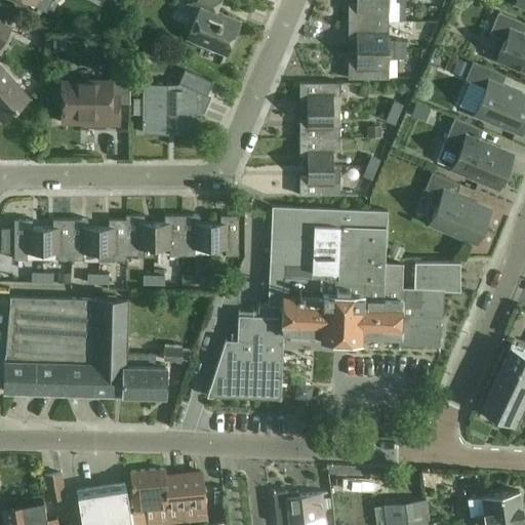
[(227,55),(240,24),(215,13),(220,1),(217,0),(189,0),(188,2),(200,7),(187,39),(227,55)]
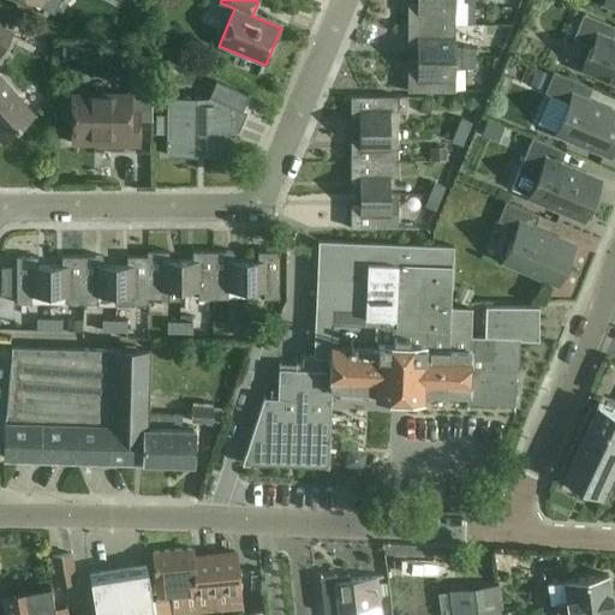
[(407,25),(455,24),(454,0),(416,0),(417,4),(407,4),(407,25)]
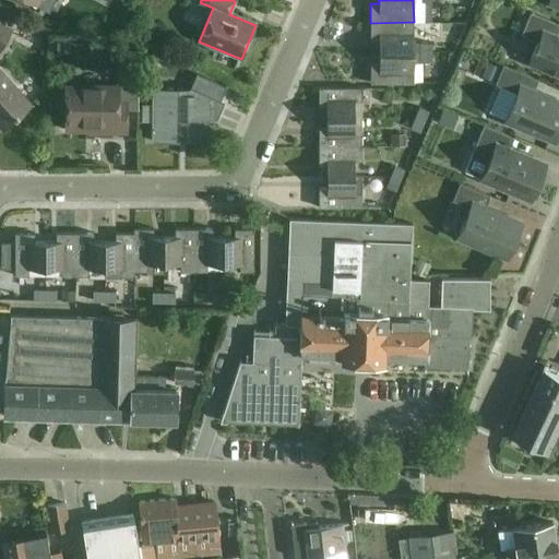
[(558,38),(555,37),(558,26),(558,24),(530,12),(521,35),(537,42),(530,62),(558,73),(558,38)]
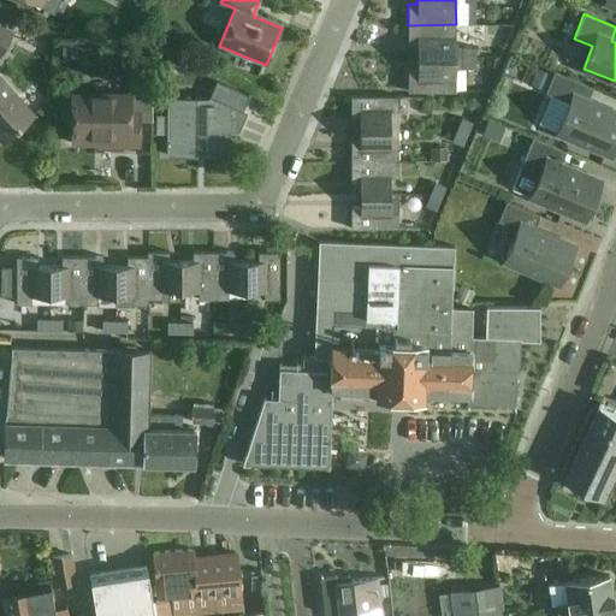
[(418,58),(456,58),(456,24),(408,25),(408,46),(418,46),(418,58)]
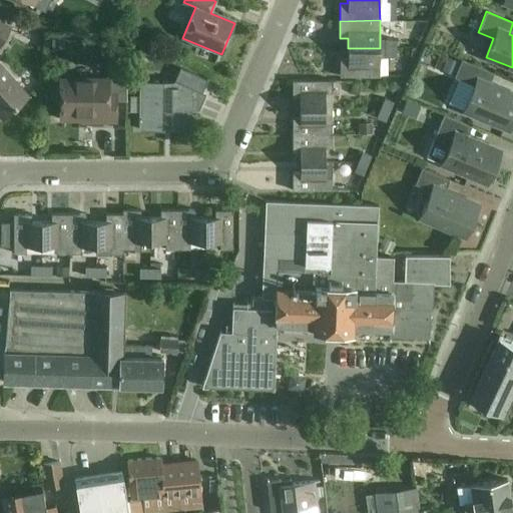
[(0,46),(10,27),(0,21),(0,46)]
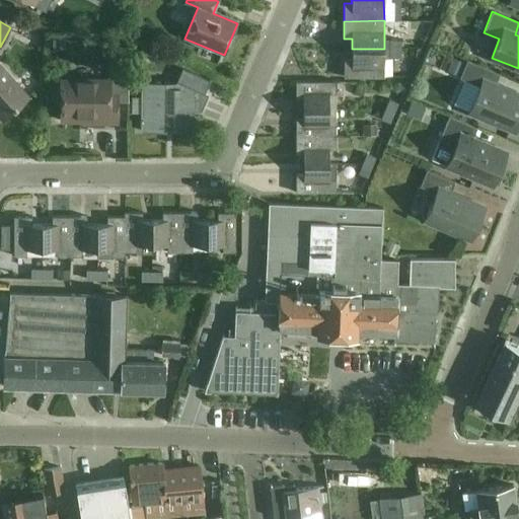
[(391,49),(401,49),(401,41),(391,41),(391,49)]
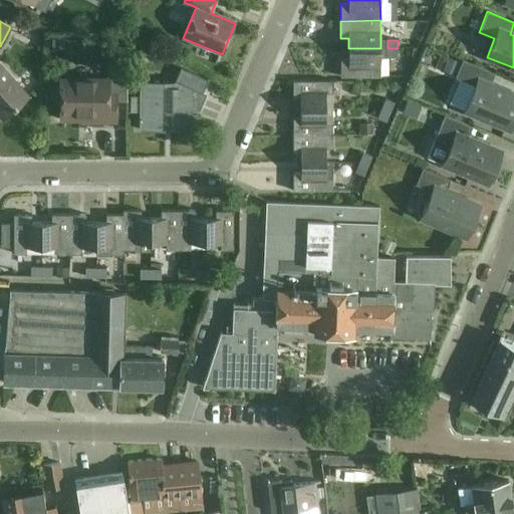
[(380,48),(348,48),(348,58),(340,58),(340,77),(380,76),(380,48)]
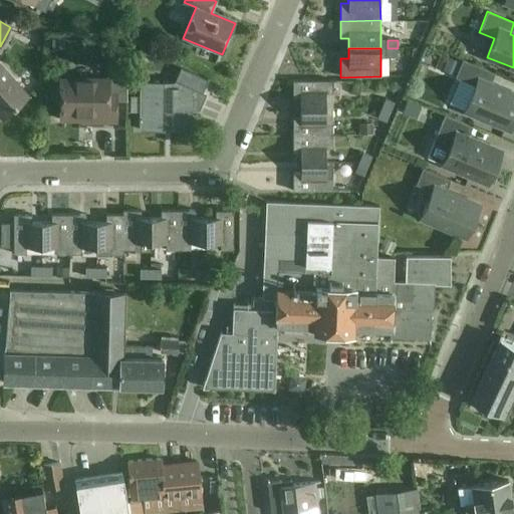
[(388,57),(398,57),(398,48),(388,48),(388,57)]
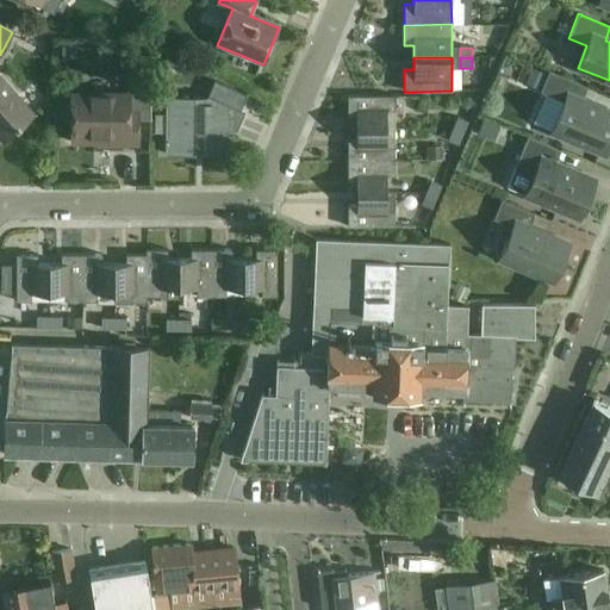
[(531,67),(526,82),(541,89),(545,80),(547,73),(531,67)]
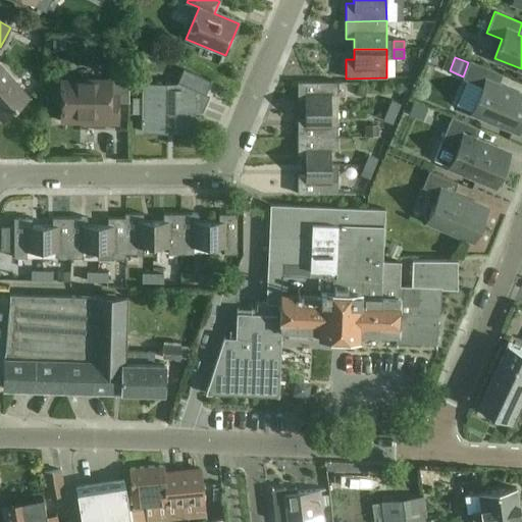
[(521,96),(498,86),(502,74),(469,60),(468,62),(466,68),(463,76),(462,79),(482,87),(472,112),(518,132),(519,129),(521,129),(521,96)]
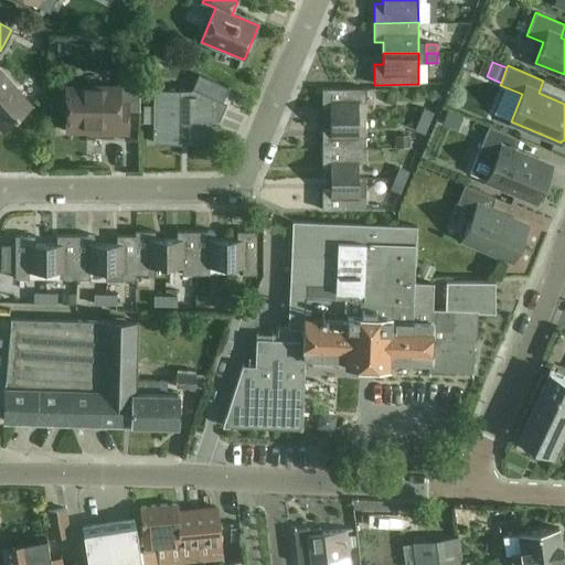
[(0,128),(2,131),(31,106),(0,71),(0,128)]
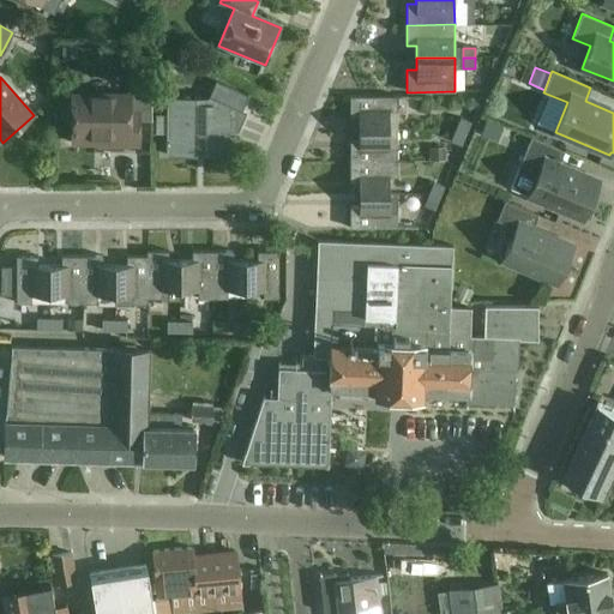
[(126,96),(73,96),(72,144),(138,144),(138,121),(151,121),(151,86),(126,86),(126,96)]
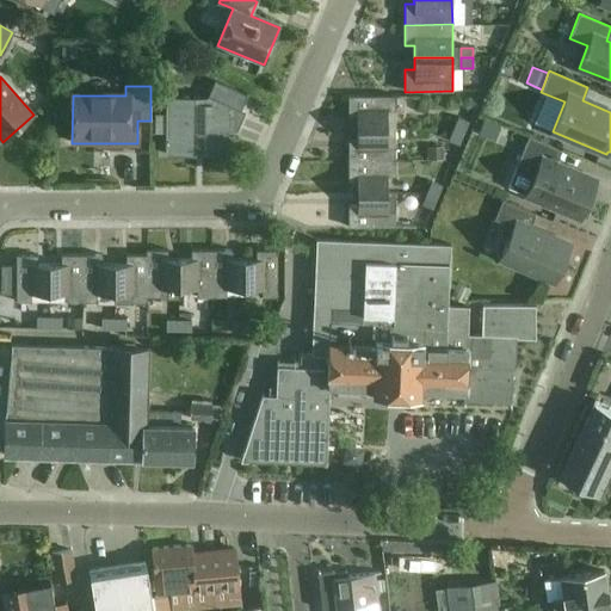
[(244,113),(209,98),(209,91),(193,91),(193,98),(167,98),(166,156),(226,156),(226,130),(235,130),(244,113)]
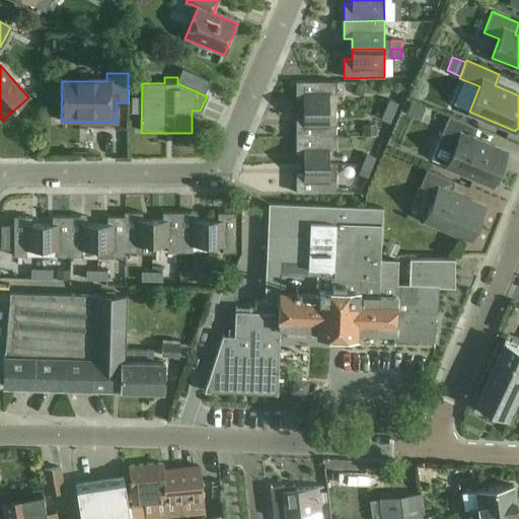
[(303,109),(329,109),(329,95),(337,95),(337,82),(295,82),(295,100),(303,100),(303,109)]
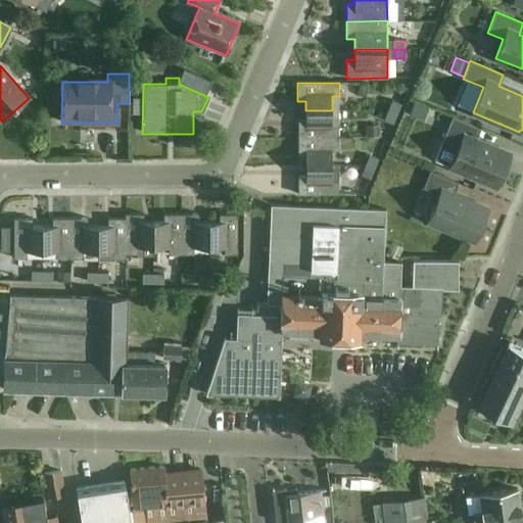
[(397,114),(401,105),(392,102),(388,111),(397,114)]
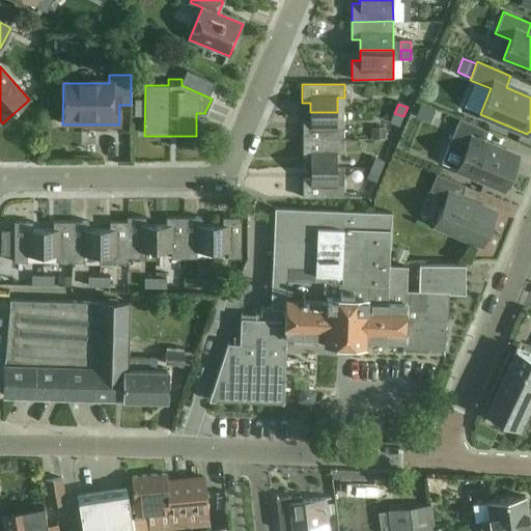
[(337,128),(337,112),(310,112),(310,123),(302,123),(302,141),(344,141),(344,128),(337,128)]
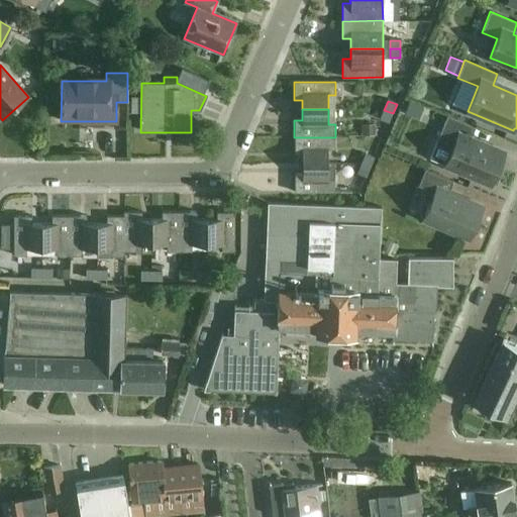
[(389,122),(393,113),(384,110),(381,119),(389,122)]
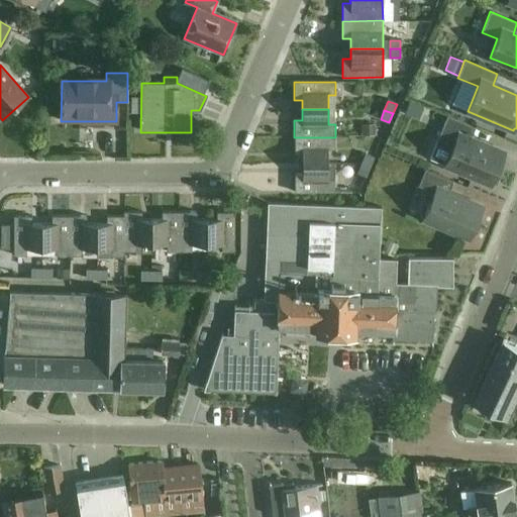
[(436,142),(429,159),(445,165),(491,184),(492,182),(496,184),(502,169),(498,167),(504,152),(471,138),(475,127),(447,115),(436,142)]
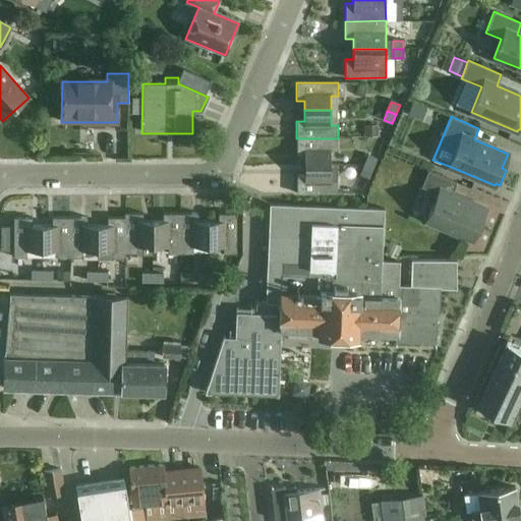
[(378,126),(363,126),(363,136),(378,136),(378,126)]
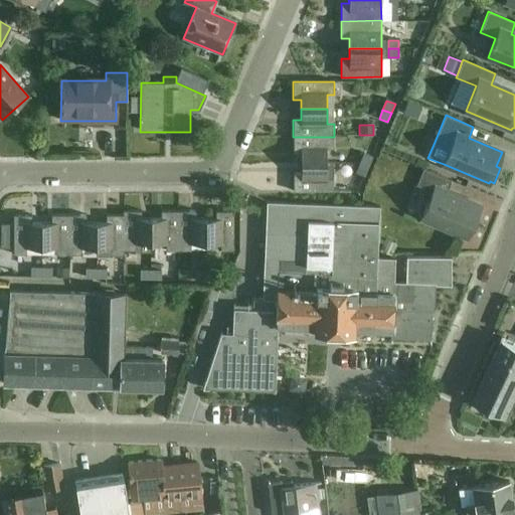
[(334,149),(334,137),(293,137),(293,154),(301,154),(301,164),(333,164),(333,163),(327,163),(327,149),(334,149)]
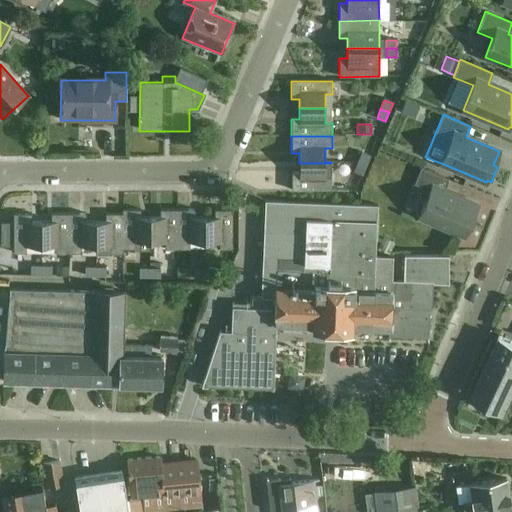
[(357,162),(366,166),(370,156),(361,152),(357,162)]
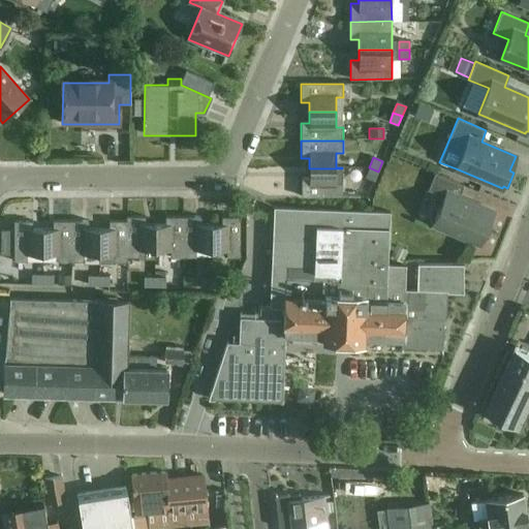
[(374,181),(378,172),(369,167),(365,178),(374,181)]
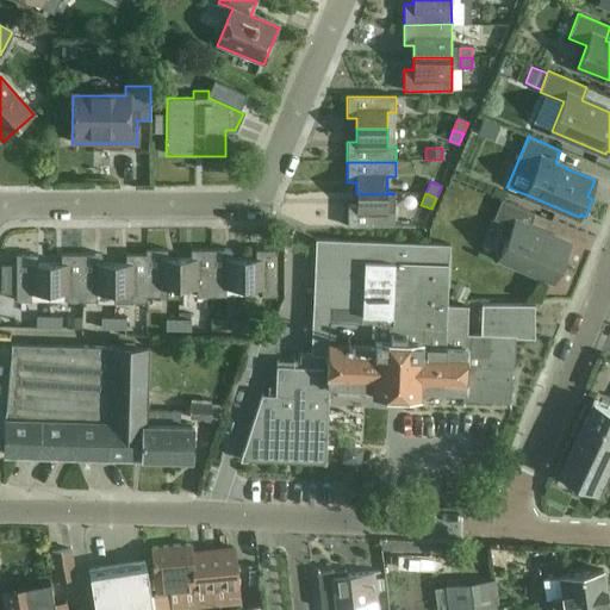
[(394,211),(394,194),(356,194),(356,206),(347,206),(347,228),(396,228),(396,211),(394,211)]
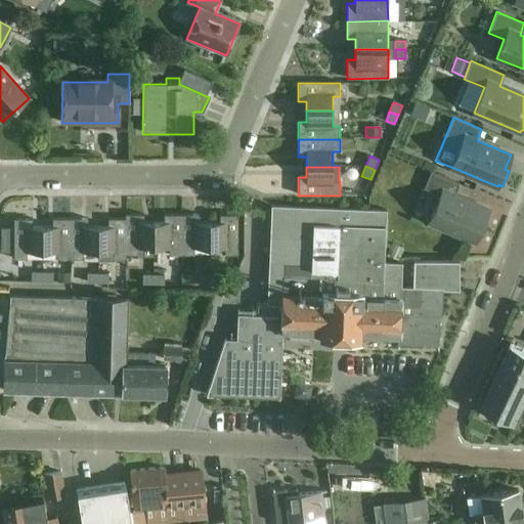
[(429,222),(475,242),(488,210),(454,195),(459,183),(431,172),(424,188),(440,194),(429,222)]
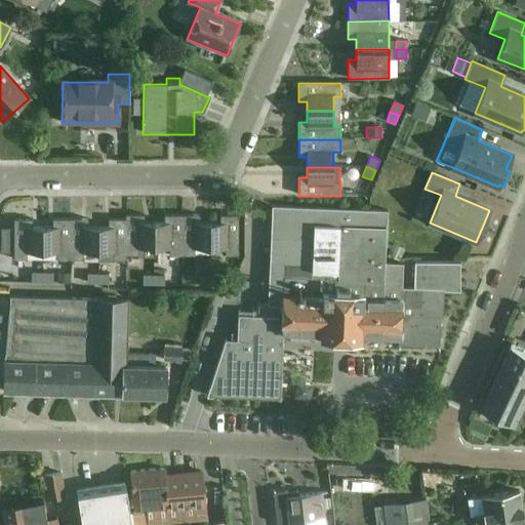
[(245,202),(245,215),(254,216),(255,202),(245,202)]
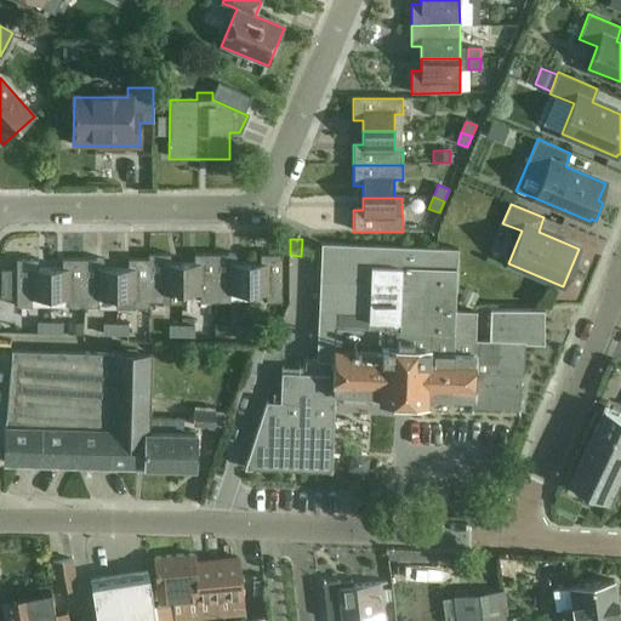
[(543,345),(543,309),(490,308),(489,340),(476,339),(476,311),(454,311),(455,248),(319,244),(315,360),(305,360),(305,370),(281,369),(280,393),(273,393),(273,403),(266,402),(244,468),(331,472),(335,393),(379,396),(379,400),(426,402),(426,397),(472,399),(471,408),(519,410),(520,375),(523,375),(524,343),(543,345)]
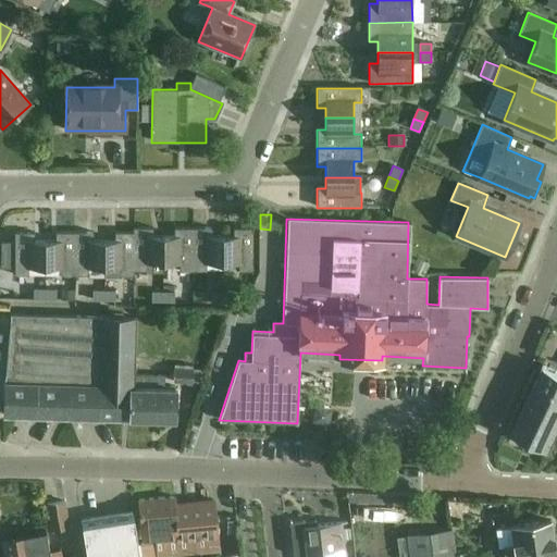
[(132,229),(132,233),(133,233),(133,272),(134,272),(162,272),(162,264),(162,237),(152,237),(152,229),(132,229)]
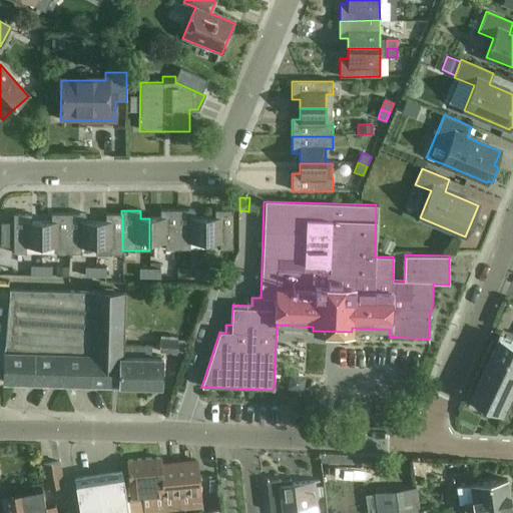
[(164,250),(177,250),(177,210),(160,210),(160,218),(149,218),(149,243),(164,243),(164,250)]
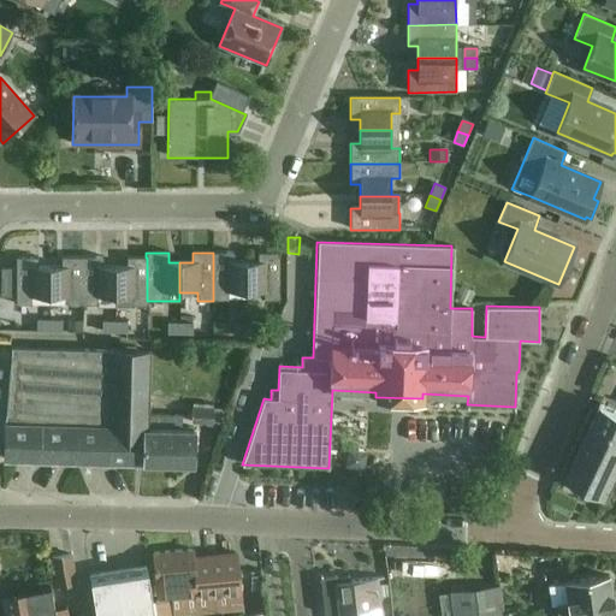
[(246,292),(246,262),(235,262),(235,253),(213,253),(213,301),(227,301),(227,292),(246,292)]
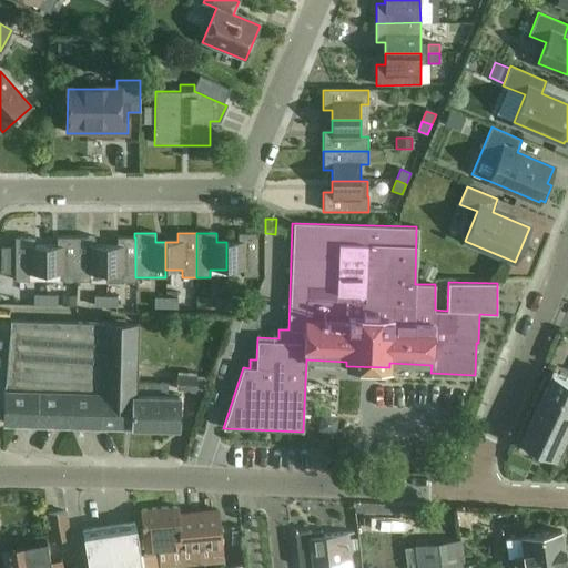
[(226,242),(226,270),(243,269),(243,277),(259,277),(257,233),(239,233),(239,242),(226,242)]
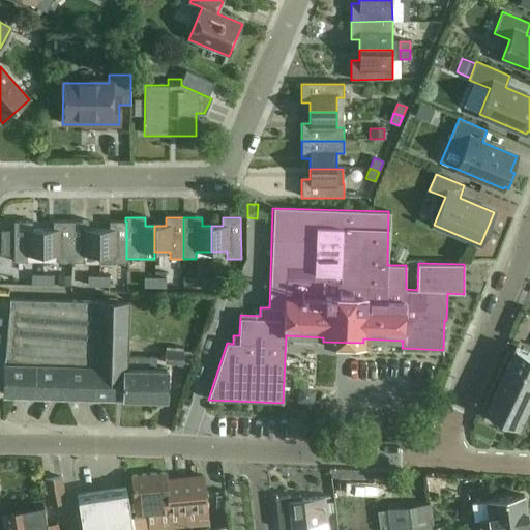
[(13,243),(13,262),(41,262),(41,229),(32,229),(32,222),(13,222),(13,231),(13,243)]
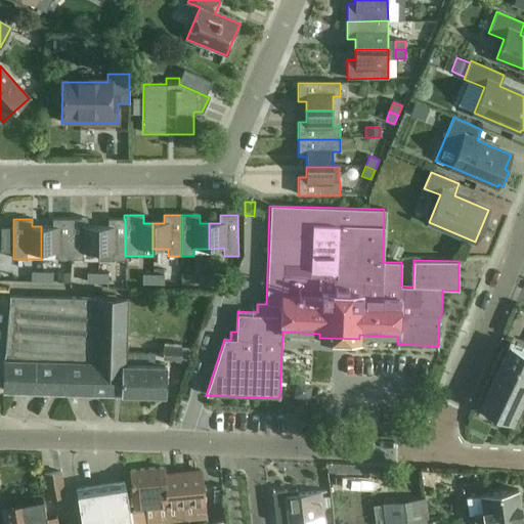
[(41,226),(41,259),(69,260),(69,219),(51,219),(51,226),(41,226)]
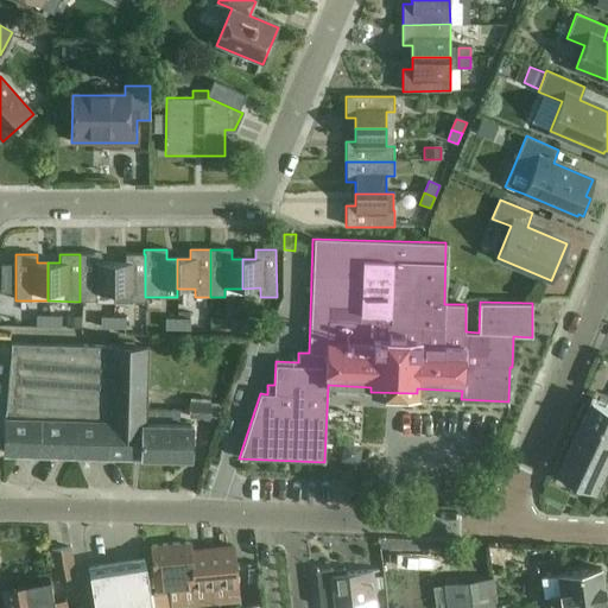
[(113,292),(113,263),(101,263),(101,254),(80,254),(80,302),(96,302),(96,292),(113,292)]
